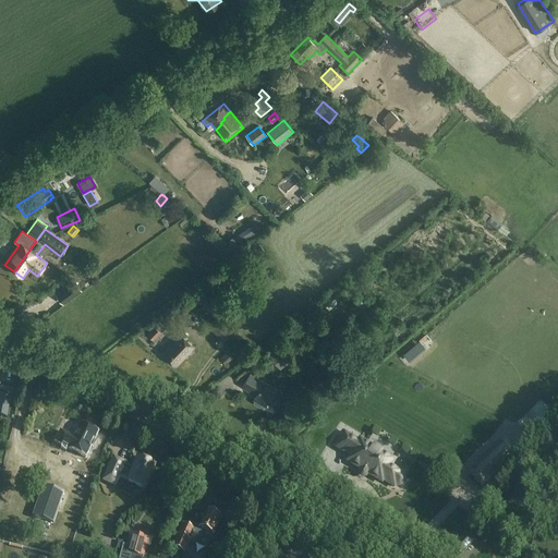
[(244,254),(251,264),(265,253),(258,243),(244,254)]
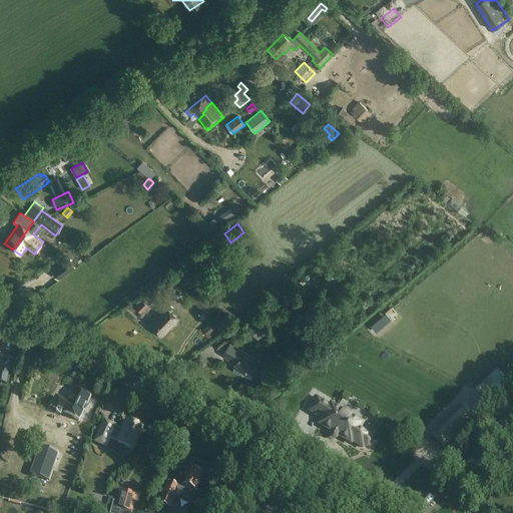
[(75,268),(67,258),(58,264),(50,270),(58,280),(66,274),(75,268)]
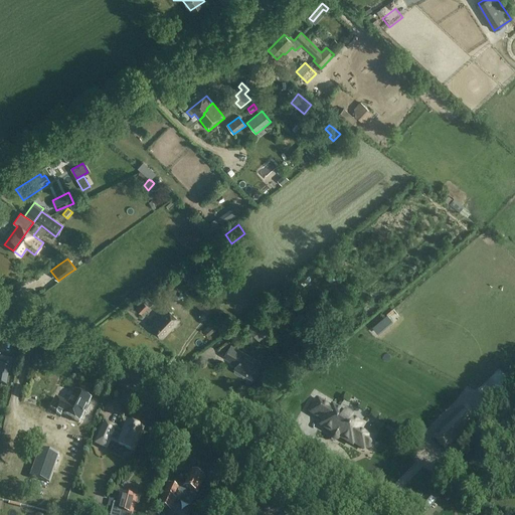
[(142,302),(136,308),(142,315),(142,314),(144,316),(147,313),(145,311),(153,303),(147,297),(146,295),(141,301),(142,302)]
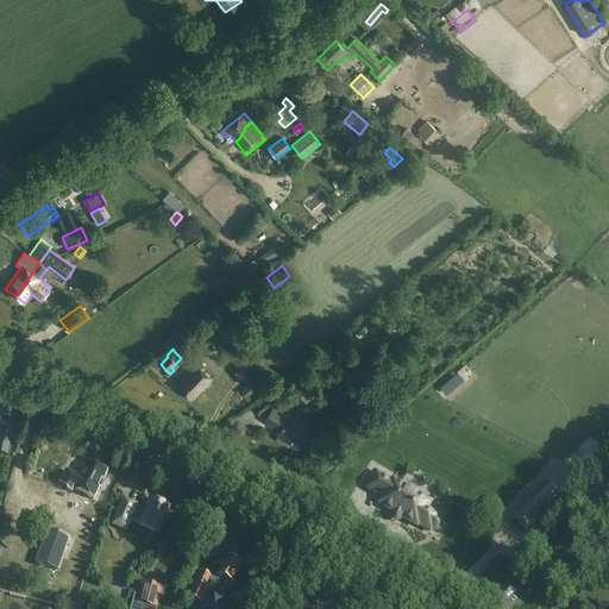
[(196,365),(176,385),(193,400),(212,380),(196,365)]
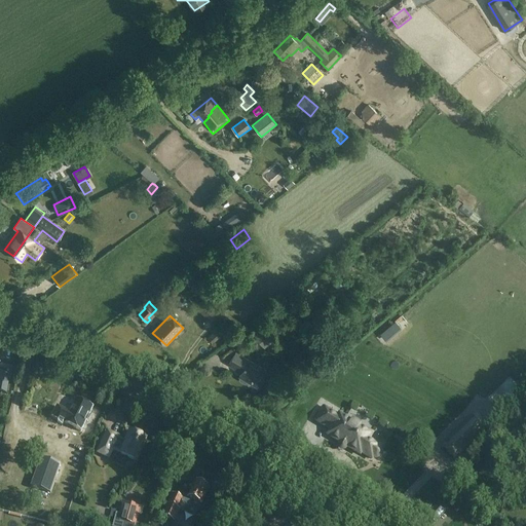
[(395,321),(380,334),(385,340),(401,327),(395,321)]
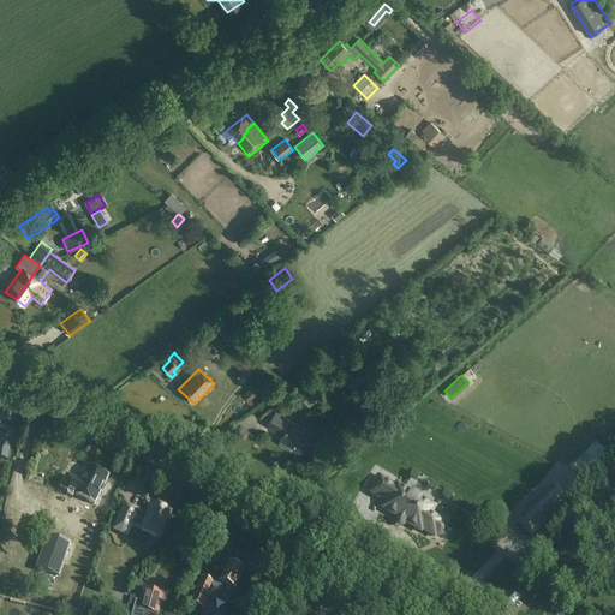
[(250,387),(242,395),(249,402),(257,393),(250,387)]
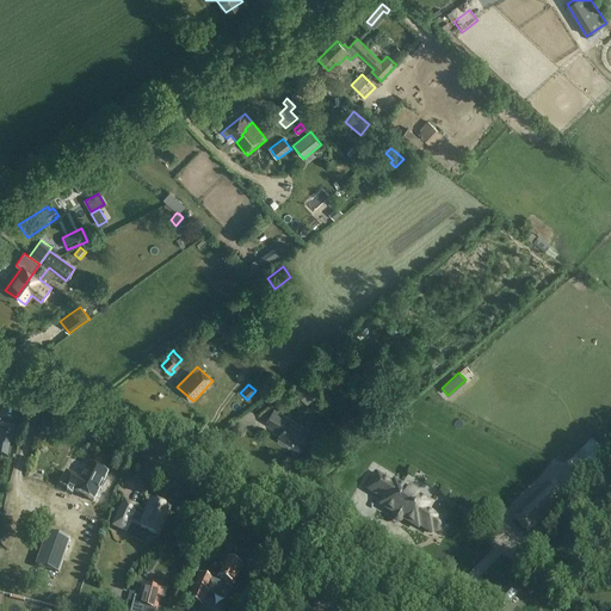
[(287,445),(288,444),(298,450),(310,431),(273,409),(265,424),(281,433),(278,438),(279,438),(278,440),(278,443),(284,446),(287,445)]
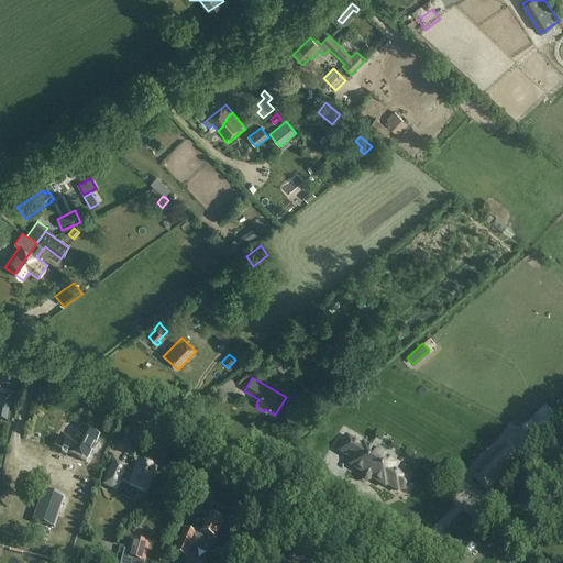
[(11,395),(0,394),(0,420),(7,421),(11,395)]
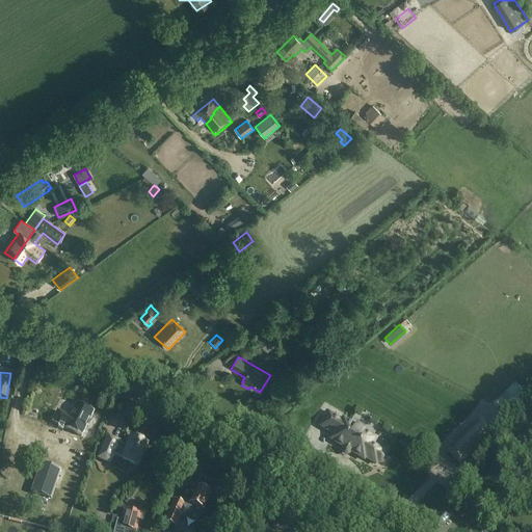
[(160,382),(167,388),(170,382),(163,377),(160,382)]
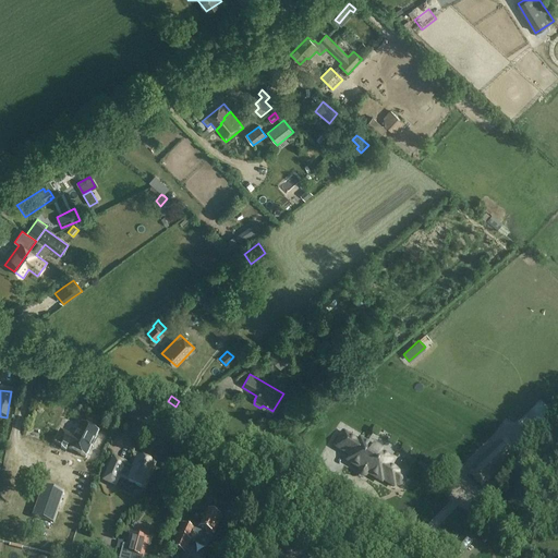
[(60,432),(55,443),(85,458),(98,433),(82,424),(77,433),(74,438),(68,436),(60,432)]
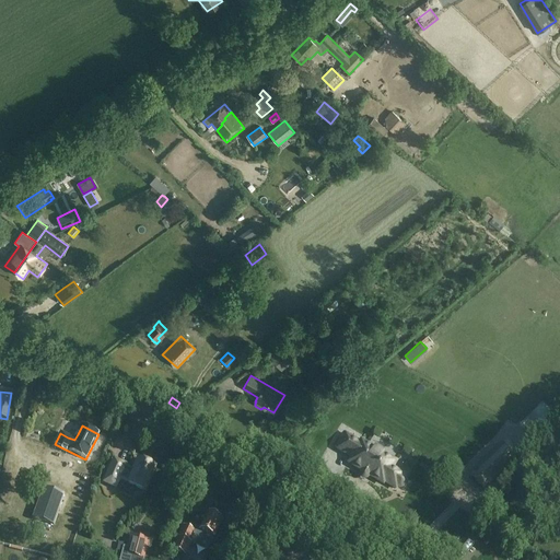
[(369,479),(369,478),(370,477),(383,485),(384,482),(395,489),(397,487),(399,488),(400,488),(403,487),(405,486),(405,485),(406,482),(405,480),(404,479),(403,478),(404,475),(393,468),(396,463),(383,455),(384,453),(384,451),(384,450),(383,448),(382,447),(380,446),(378,446),(376,446),(375,447),(373,450),(361,442),(360,444),(343,434),(336,448),(351,458),(348,464),(362,471),(361,474),(360,474),(360,475),(360,476),(360,477),(361,478),(361,479),(362,480),(363,480),(364,480),(365,480),(366,480),(366,479),(368,479),(369,479)]
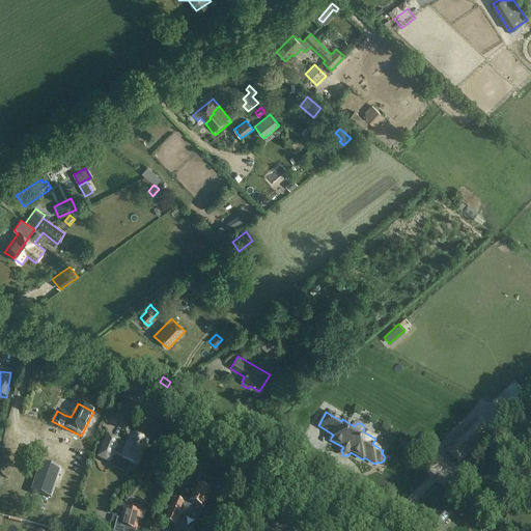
[(359,421),(371,435),(378,428),(365,415),(359,421)]
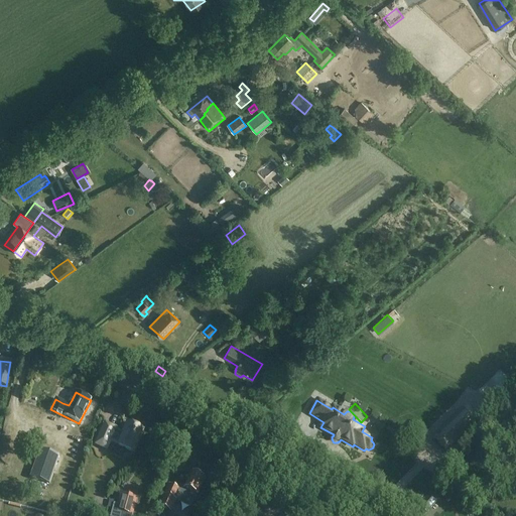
[(462,408),(434,434),(436,436),(464,410),(462,408)]
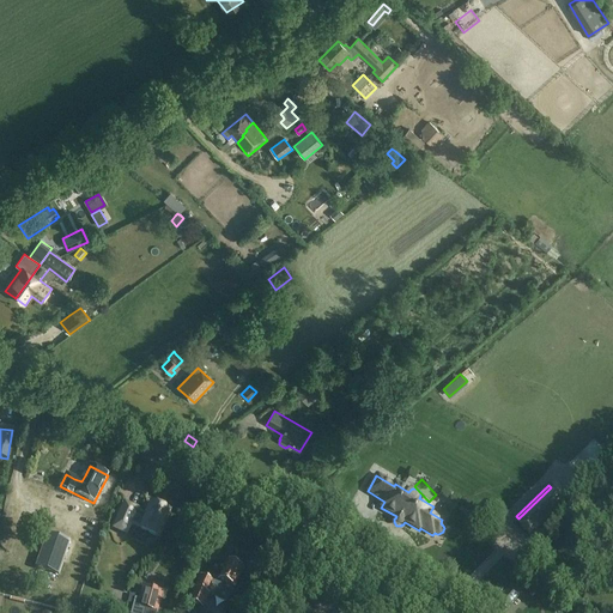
[(519,519),(516,521),(529,535),(568,498),(553,485),(551,487),(519,519)]
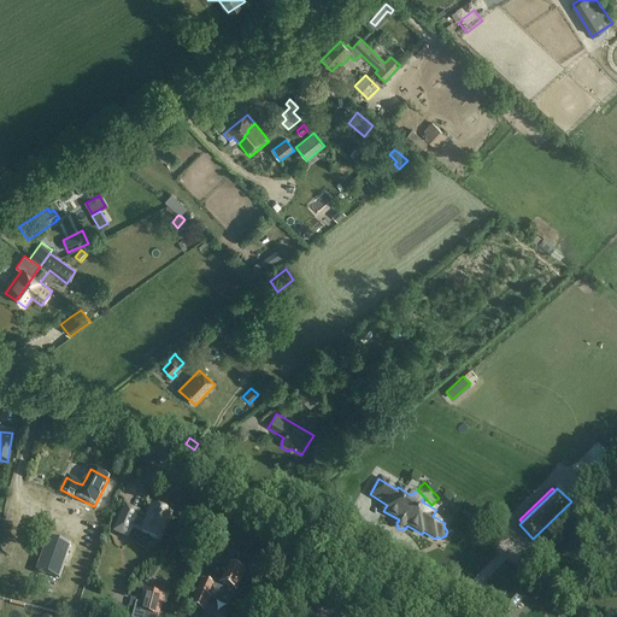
[(369,529),(385,515),(365,494),(350,509),(369,529)]
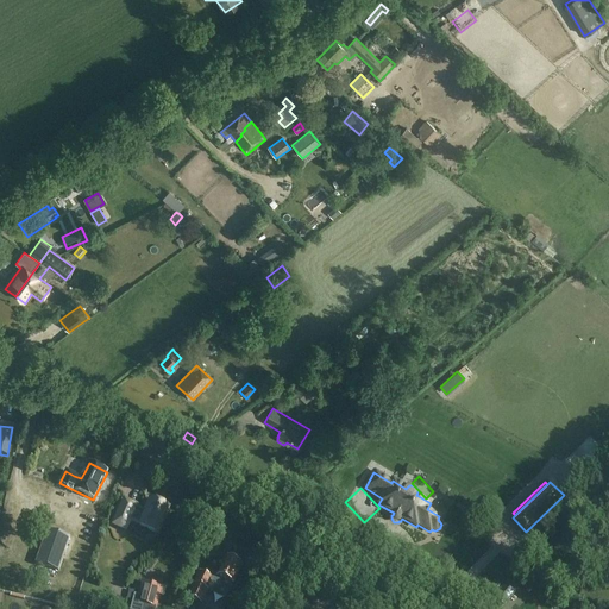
[(157,533),(169,507),(151,500),(144,513),(136,508),(137,506),(125,501),(114,525),(126,529),(130,520),(139,525),(157,533)]
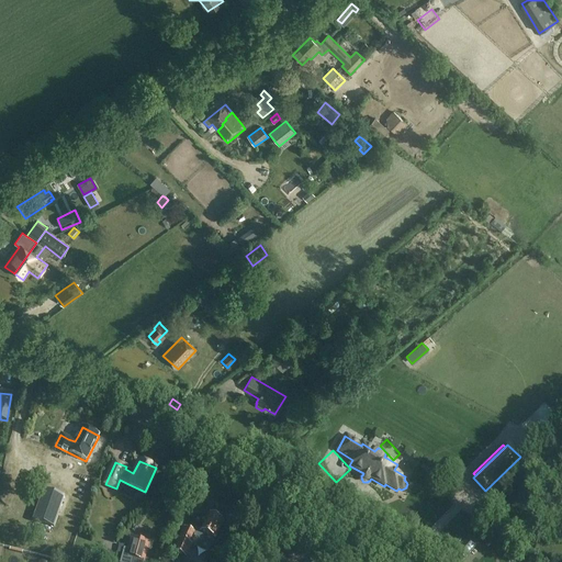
[(55,494),(42,489),(32,521),(54,529),(64,498),(65,497),(55,494)]
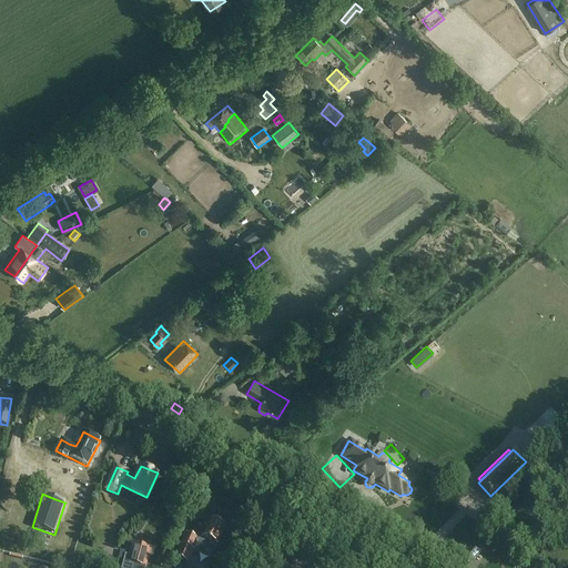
[(196,539),(194,545),(212,553),(224,527),(210,520),(202,537),(199,536),(196,539)]
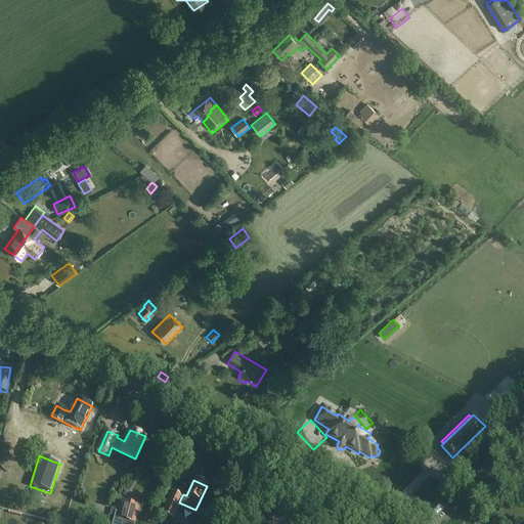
[(181,497),(172,492),(162,514),(172,519),(179,503),(181,497)]
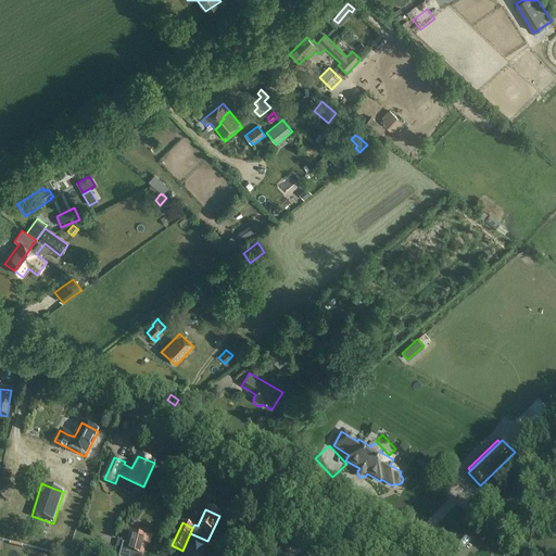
[(446,548),(455,555),(456,555),(475,538),(465,529),(446,548)]
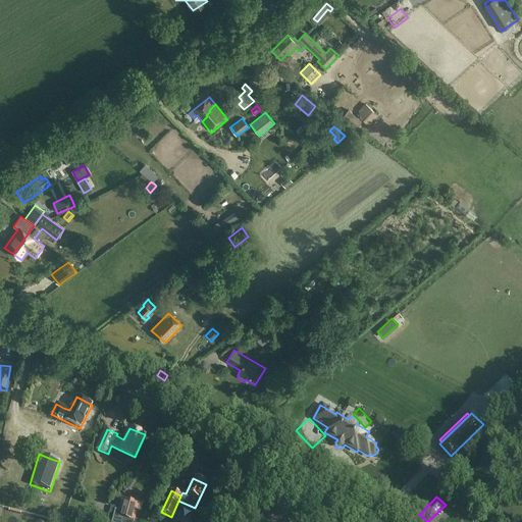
[(115,511),(111,521),(121,521),(122,519),(133,521),(134,521),(139,504),(121,499),(118,511),(115,511)]
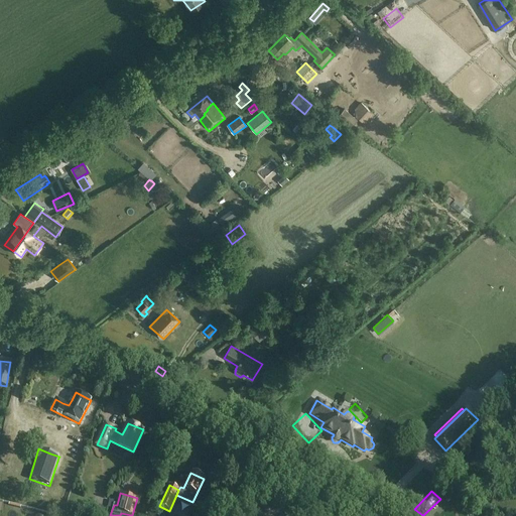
[(101,515),(103,506),(93,504),(91,513),(101,515)]
